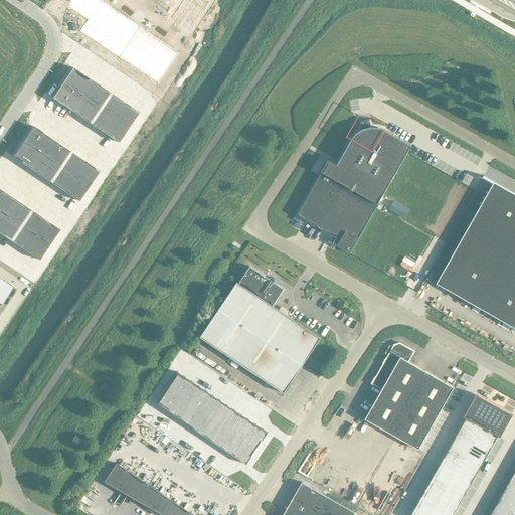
[(98,0),(71,0),(67,6),(87,19),(79,31),(157,83),(177,53),(98,0)]
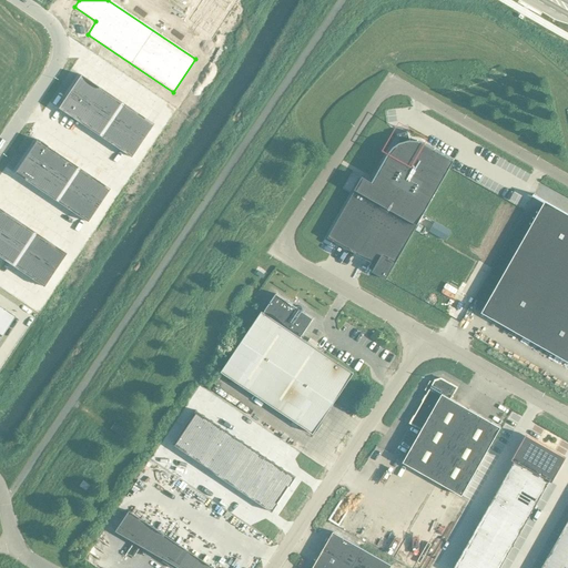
[(198,0),(184,20),(210,37),(234,0),(198,0)]
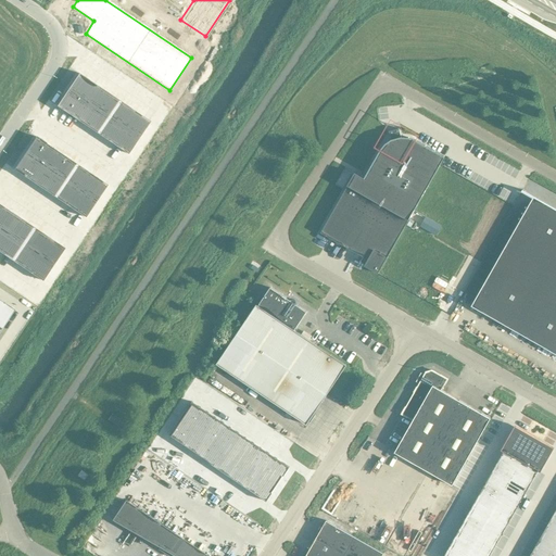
[(78,73),(55,105),(127,154),(149,121),(78,73)]
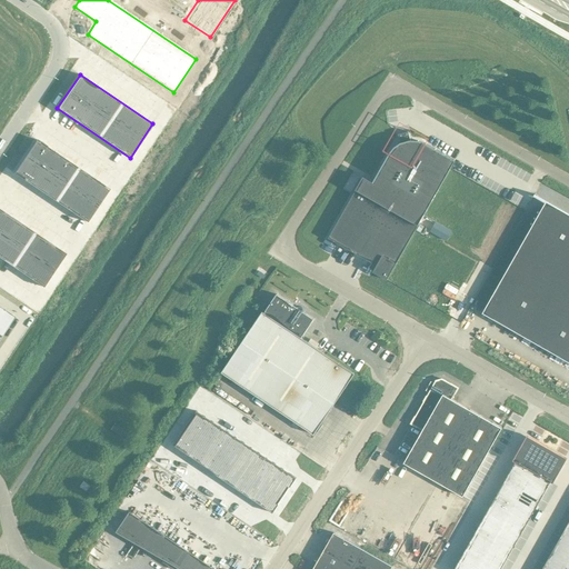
[(398,137),(400,143),(398,145),(395,147),(392,149),(391,150),(389,152),(372,182),(362,177),(328,239),(377,266),(372,272),(386,280),(450,168),(455,160),(426,143),(425,143),(420,141),(418,141),(417,140),(415,140),(410,140),(408,133),(398,137)]
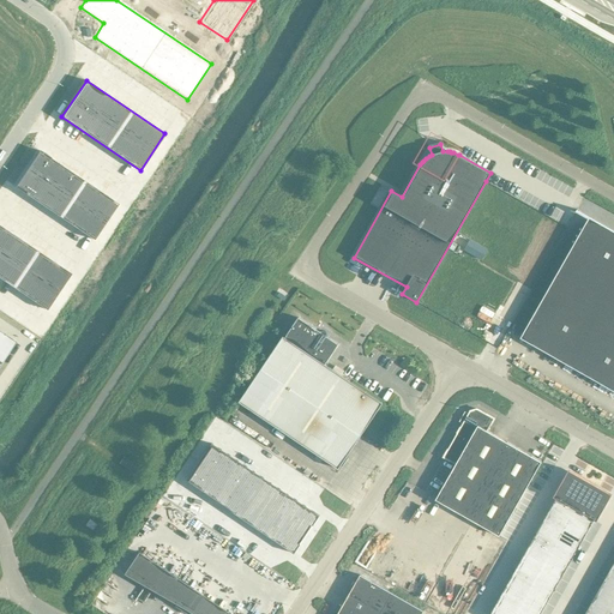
[(38,151),(14,187),(94,240),(118,204),(38,151)]
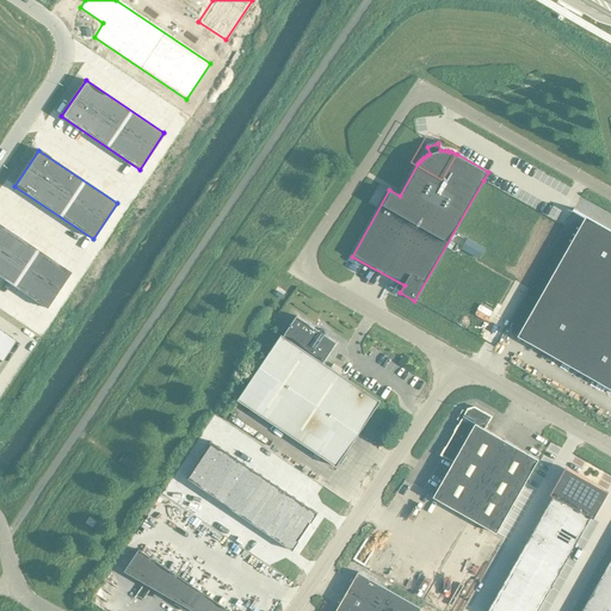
[(518,337),(610,389),(610,230),(586,216),(518,337)]
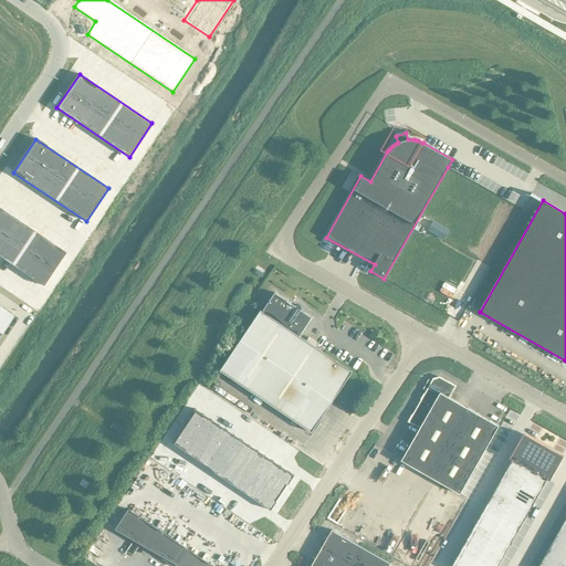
[(0,208),(0,257),(42,285),(65,252),(0,208)]
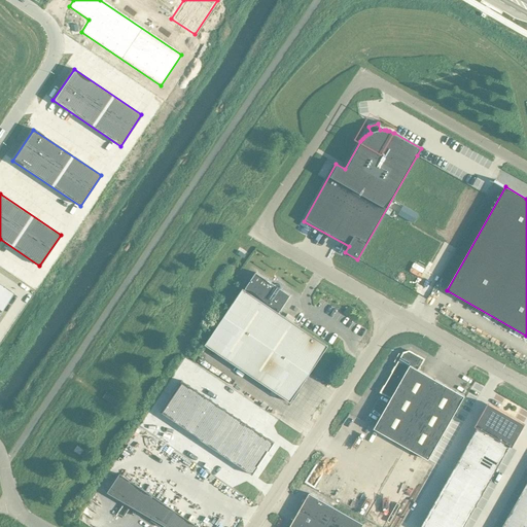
[(418,214),(403,206),(397,216),(413,224),(418,214)]
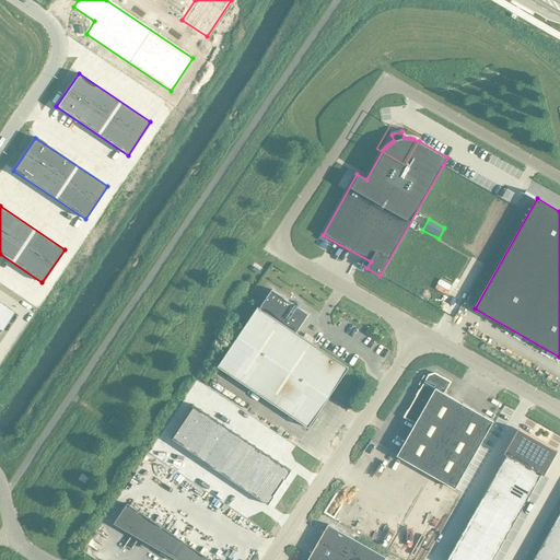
[(308,314),(272,290),(261,305),(259,307),(258,306),(218,366),(308,428),(349,368),(296,333),(308,314)]
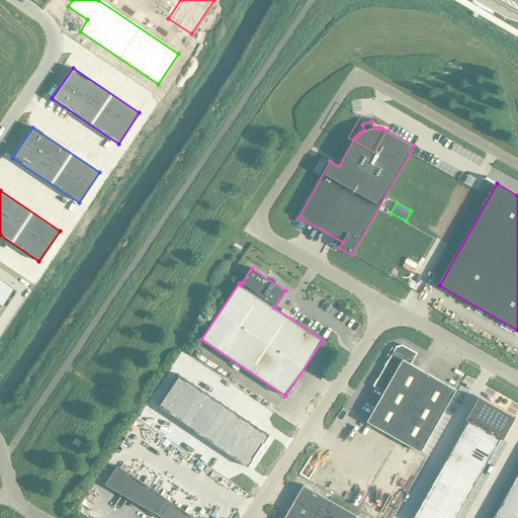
[(0,279),(0,307),(13,288),(0,279)]
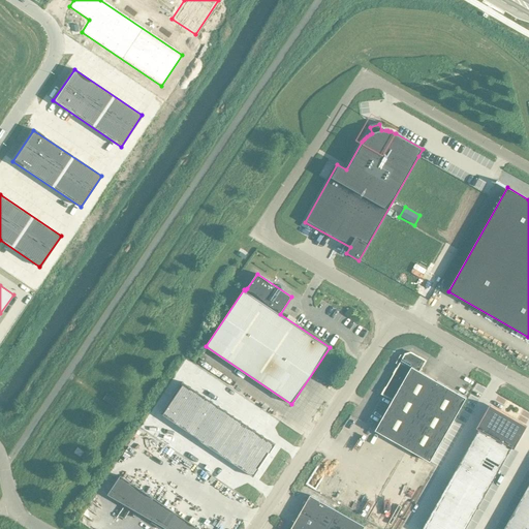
[(456,335),(460,324),(454,321),(449,332),(456,335)]
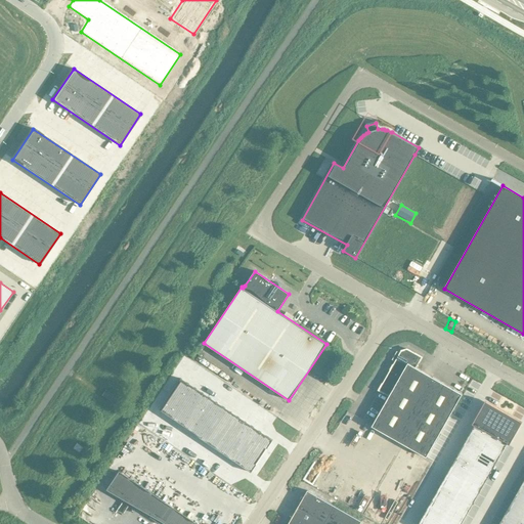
[(492,334),(489,338),(495,343),(498,339),(492,334)]
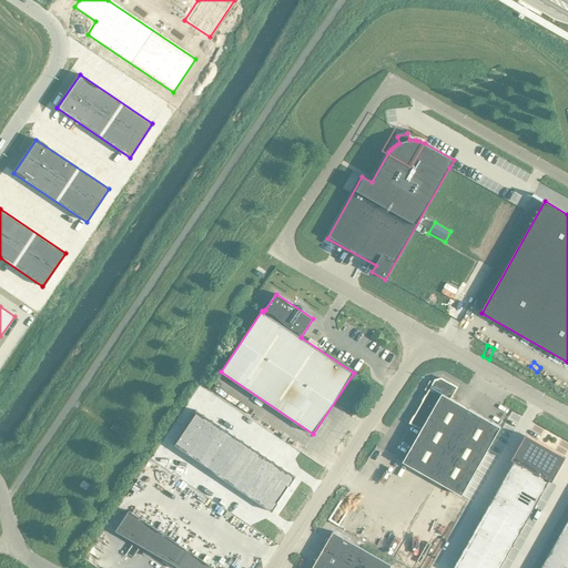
[(434,381),(409,423),(422,429),(403,463),(462,496),(500,427),(450,398),(457,387),(442,378),(434,381)]
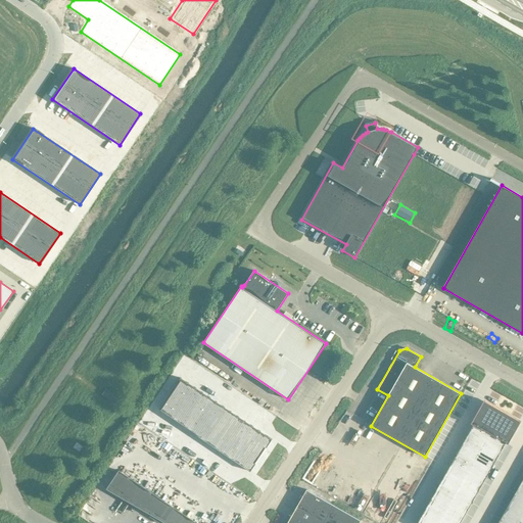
[(180,378),(158,410),(250,472),(272,439),(180,378)]
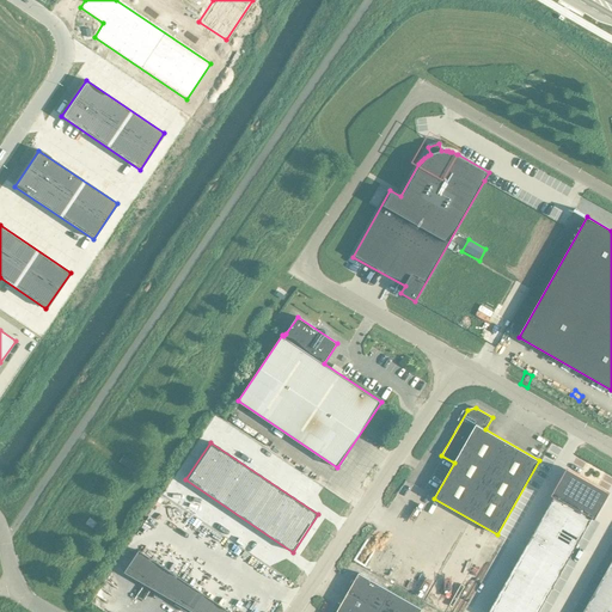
[(135,463),(123,456),(118,461),(130,470),(135,463)]
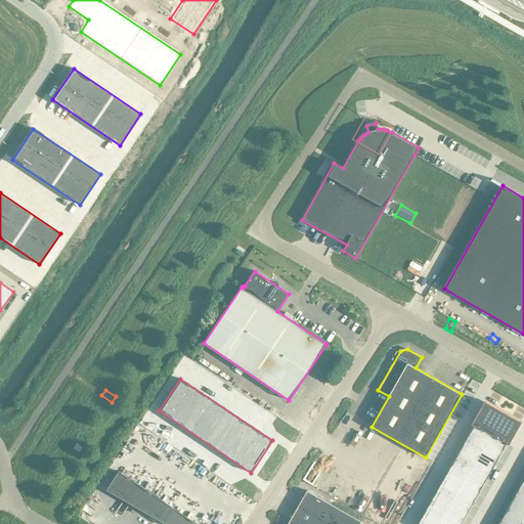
[(485,401),(473,423),(475,424),(508,443),(510,444),(522,423),(485,401)]
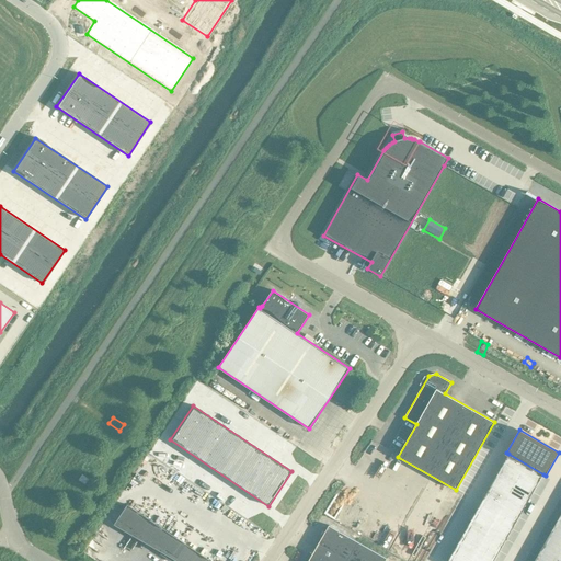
[(507,456),(447,560),(493,560),(542,476),(545,477),(546,476),(544,474),(508,454),(506,453),(505,455),(507,456)]
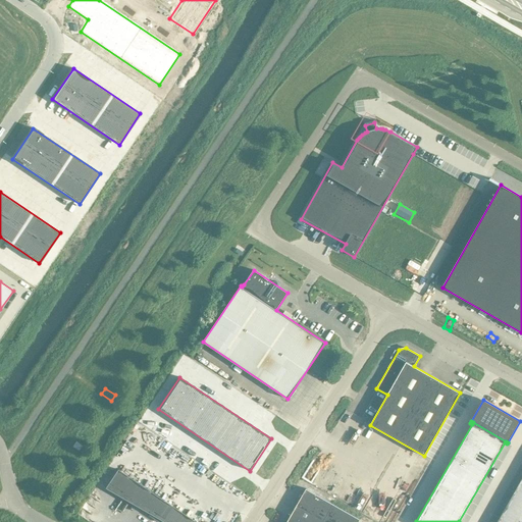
[(65,441),(72,445),(74,439),(67,436),(65,441)]
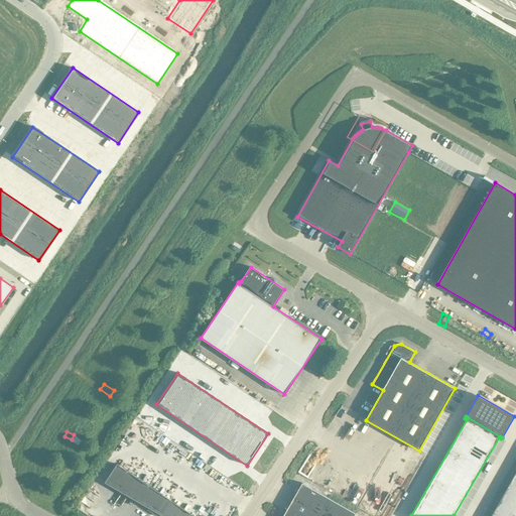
[(75,436),(72,441),(78,445),(81,440),(75,436)]
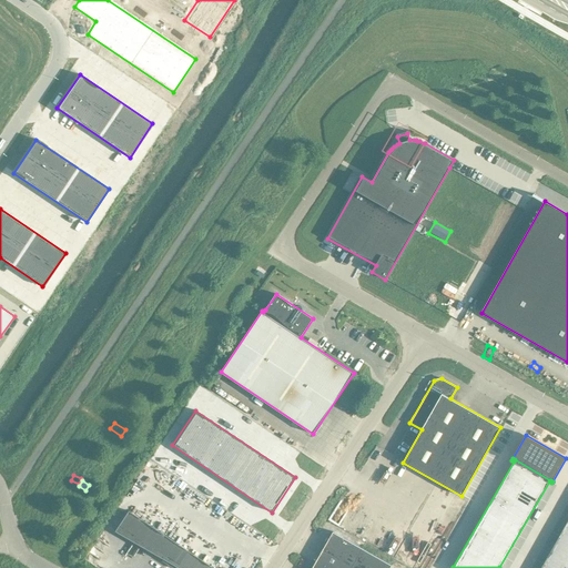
[(114,531),(118,527),(163,557),(161,561),(171,567),(173,567),(176,564),(183,567),(212,567),(128,510),(113,531),(114,531)]
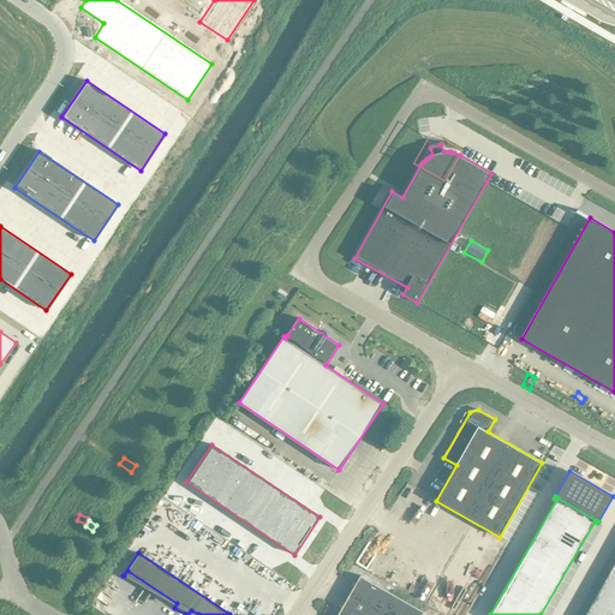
[(482,568),(484,563),(471,557),(469,562),(482,568)]
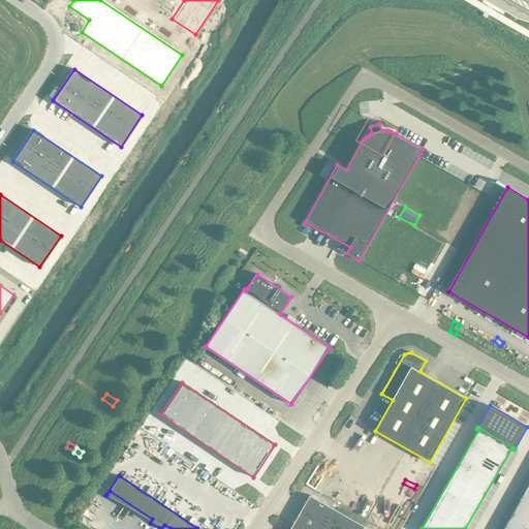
[(528,528),(528,484),(503,528),(528,528)]
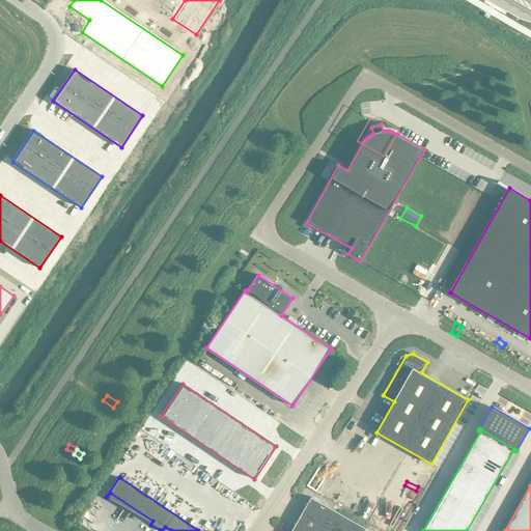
[(364,530),(366,529),(311,497),(291,530),(364,530)]
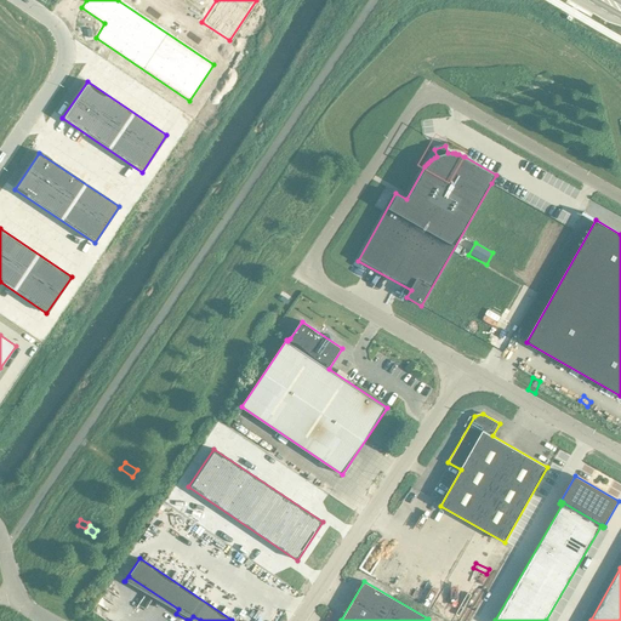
[(581,615),(597,586),(591,584),(576,613),(581,615)]
